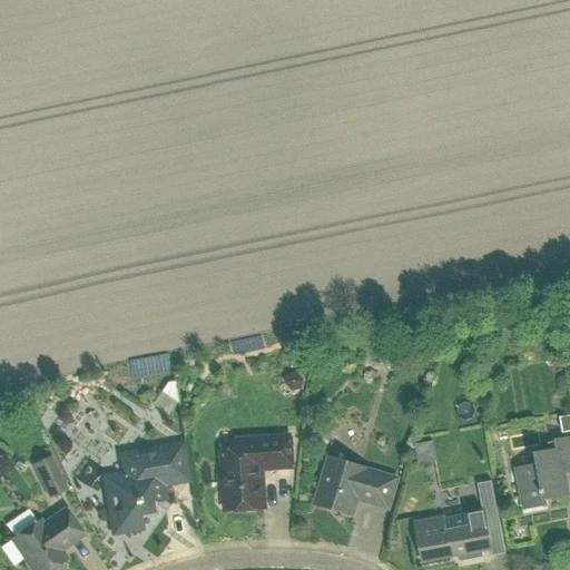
[(293,467),(291,439),(237,442),(238,451),(223,452),(227,512),(264,510),(261,472),(267,471),(267,468),(293,467)]
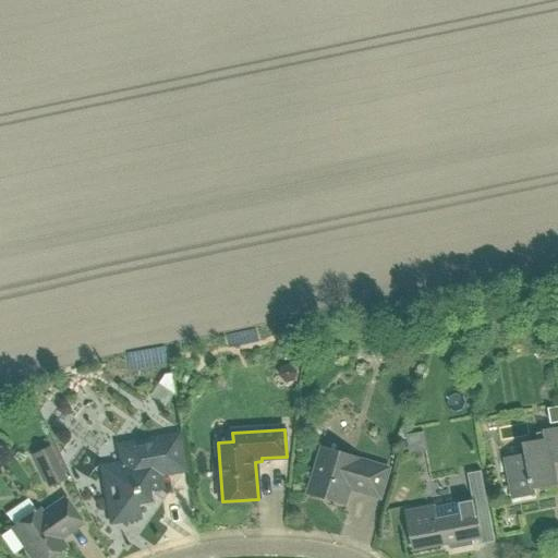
[(557,429),(545,433),(547,441),(524,446),(526,456),(507,460),(513,498),(535,495),(534,489),(556,485),(553,462),(557,461),(557,429)]
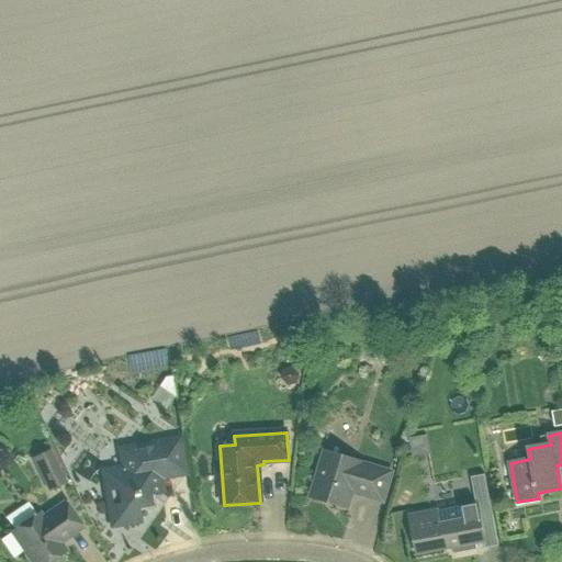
[(183,473),(178,440),(120,450),(123,469),(102,472),(112,526),(123,524),(124,521),(155,516),(150,489),(160,486),(159,478),(183,473)]
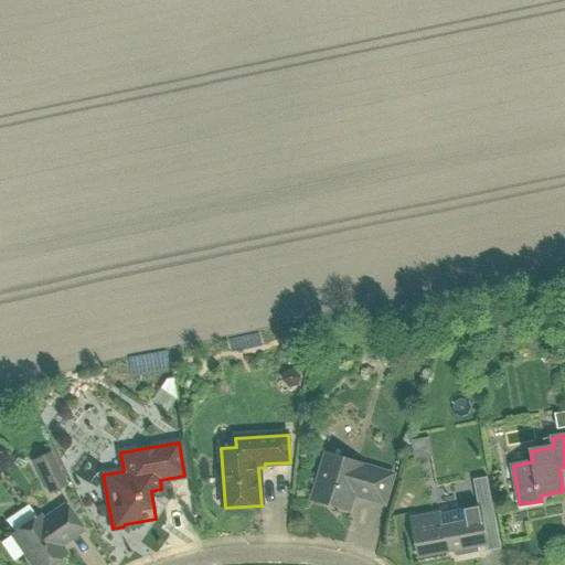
[(66,484),(50,451),(32,460),(48,493),(66,484)]
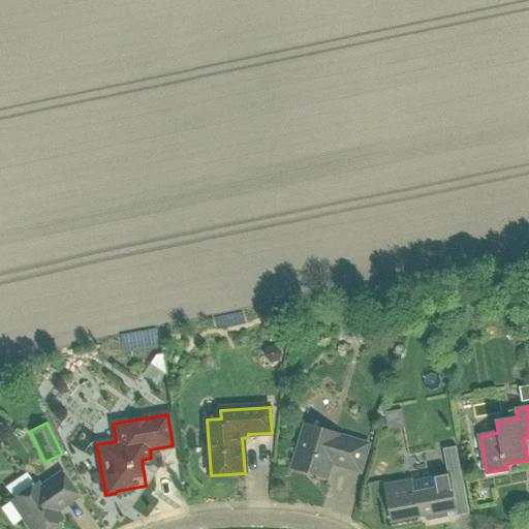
[(339,434),(307,425),(293,469),(325,479),(330,464),(360,472),(368,444),(338,436),(339,434)]
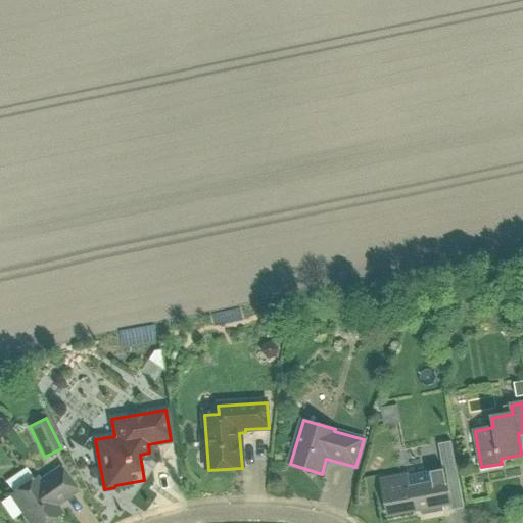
[(438,444),(443,469),(429,471),(432,483),(410,487),(408,475),(382,480),(389,516),(420,510),(421,517),(444,512),(442,506),(450,505),(446,484),(459,482),(452,442),(438,444)]
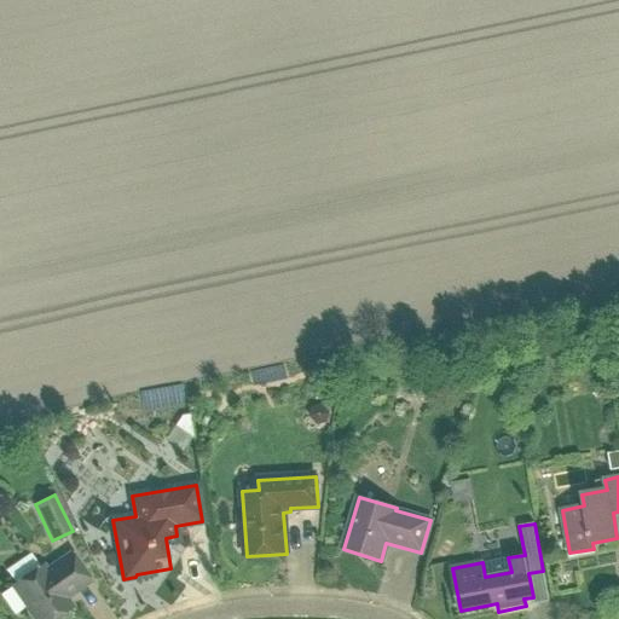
[(90,582),(70,554),(46,571),(42,566),(40,568),(33,556),(6,574),(15,585),(12,586),(34,618),(59,618),(64,617),(63,614),(71,608),(64,599),(90,582)]
